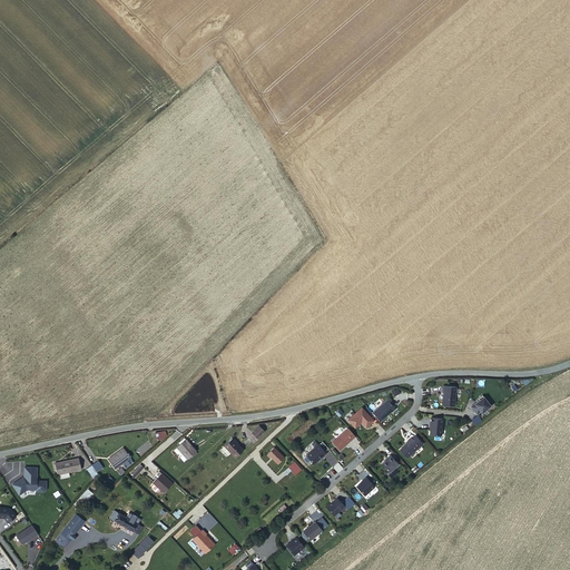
[(453,387),(440,386),(440,391),(441,391),(441,393),(440,405),(451,406),(453,387)]
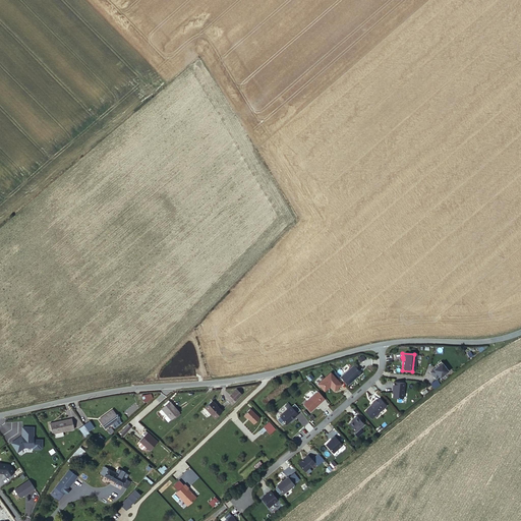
[(437,366),(428,372),(435,380),(438,377),(439,378),(447,371),(439,361),(436,364),(437,366)]
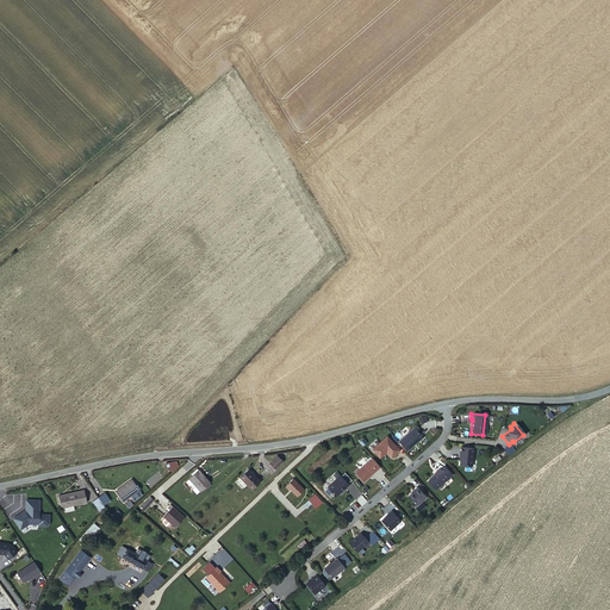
[(421,439),(411,429),(398,441),(406,450),(417,441),(417,442),(421,439)]
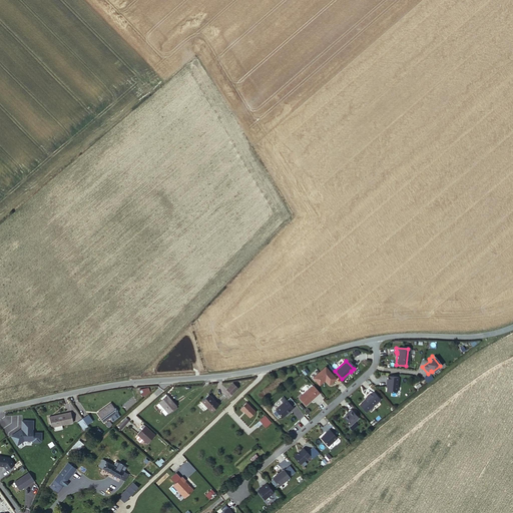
[(322,381),(323,380),(324,381),(328,385),(335,379),(324,367),(311,379),(318,386),(323,381),(322,381)]
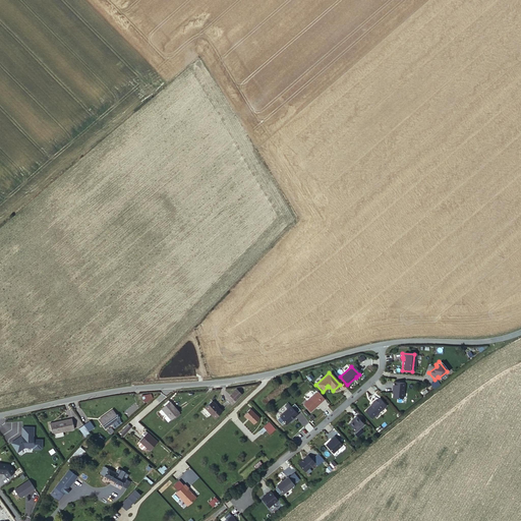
[(433,389),(440,384),(436,380),(430,385),(433,389)]
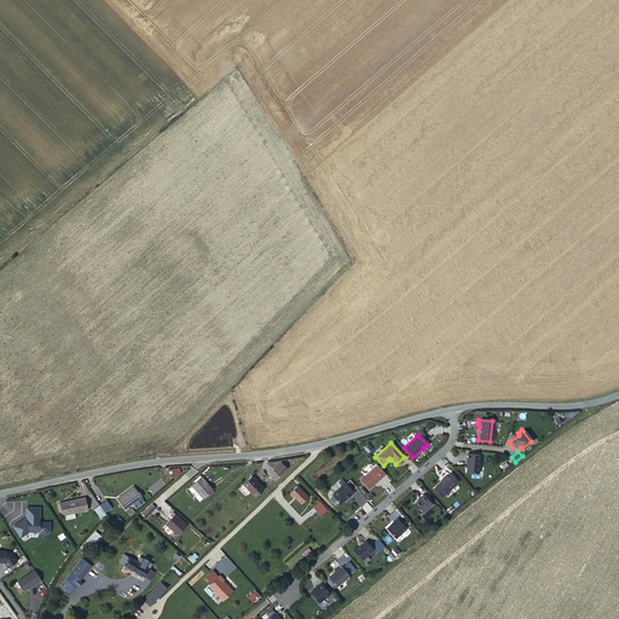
[(464,463),(464,464),(464,467),(464,473),(475,474),(478,456),(464,455),(464,463)]
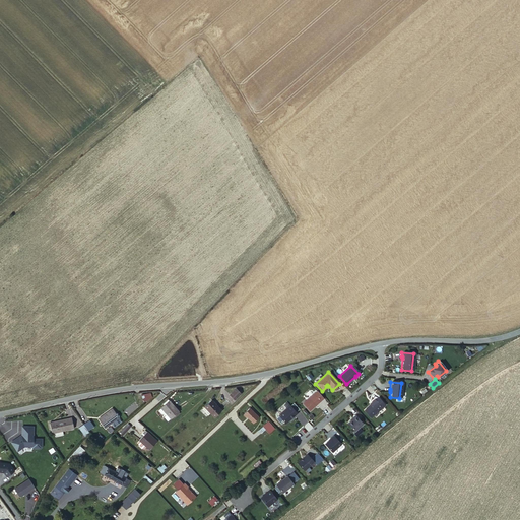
[(235,388),(229,394),(234,399),(240,393),(235,388)]
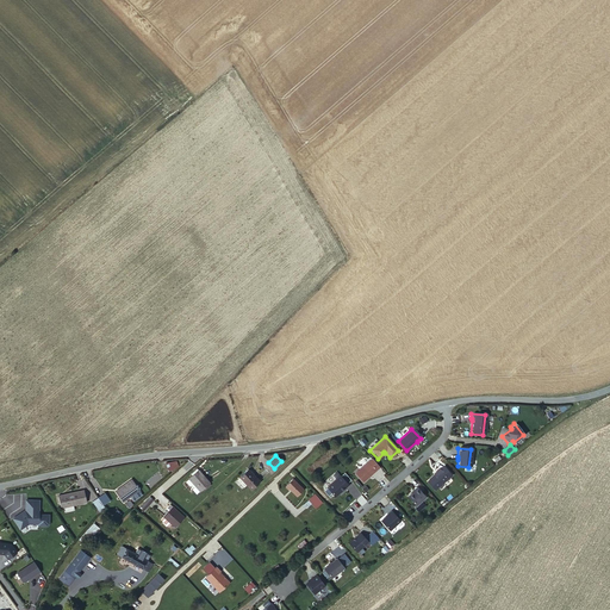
[(377,467),(369,459),(354,474),(361,483),(374,471),(374,470),(377,467)]
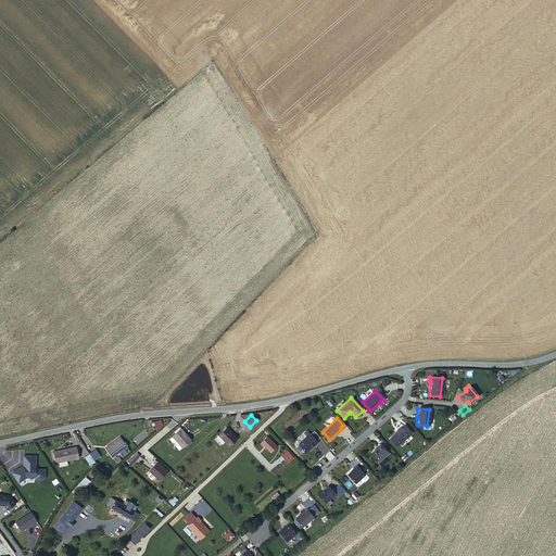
[(223,440),(227,444),(236,437),(226,426),(218,433),(223,440)]
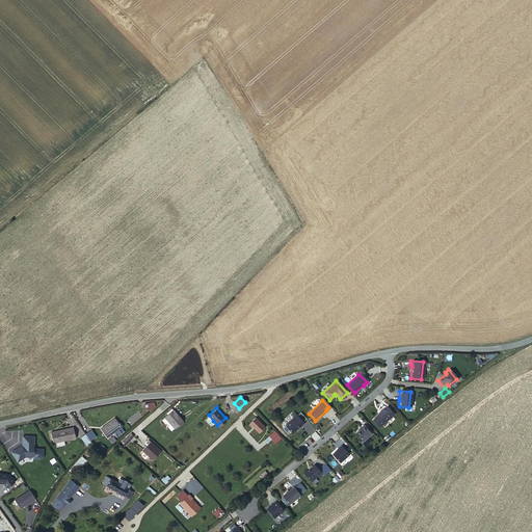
[(378,413),(378,414),(371,421),(377,428),(392,415),(386,407),(382,410),(381,409),(378,413)]
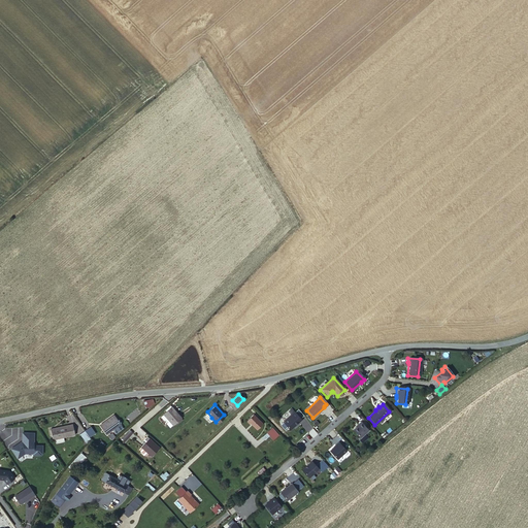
[(170,410),(162,416),(164,420),(167,420),(168,421),(169,420),(170,420),(173,425),(173,426),(184,419),(175,406),(170,410)]
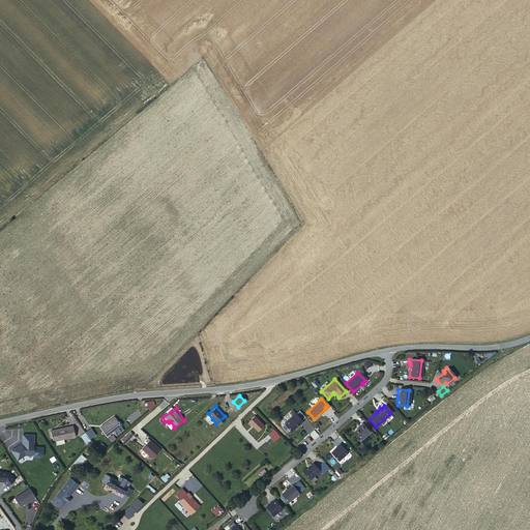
[(302,420),(305,417),(299,411),(296,414),(302,420)]
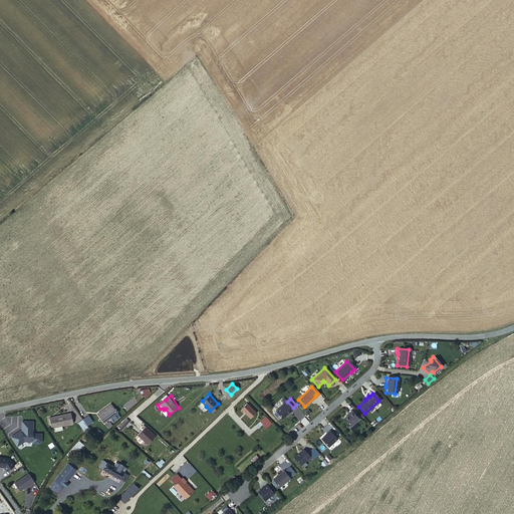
[(110,412),(113,410),(109,404),(93,415),(100,423),(101,422),(99,419),(105,416),(103,412),(108,409),(110,412)]
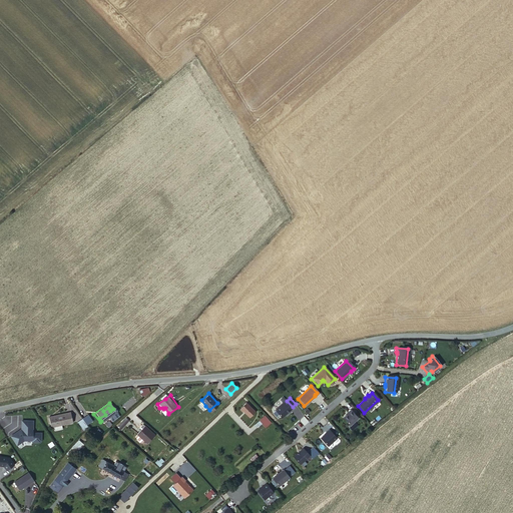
[(253,413),(245,404),(240,409),(248,418),(253,413)]
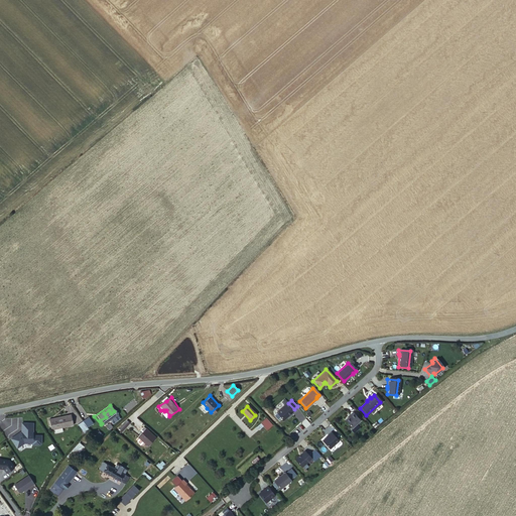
[(290,408),(279,418),(285,425),(296,415),(290,408)]
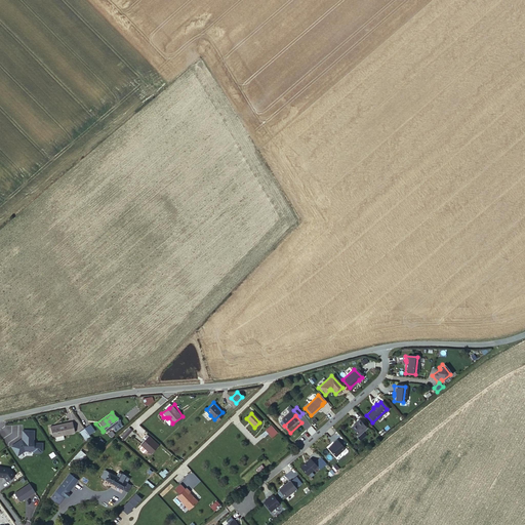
[(119,422),(116,418),(113,420),(108,425),(102,428),(104,431),(103,432),(104,434),(119,422)]
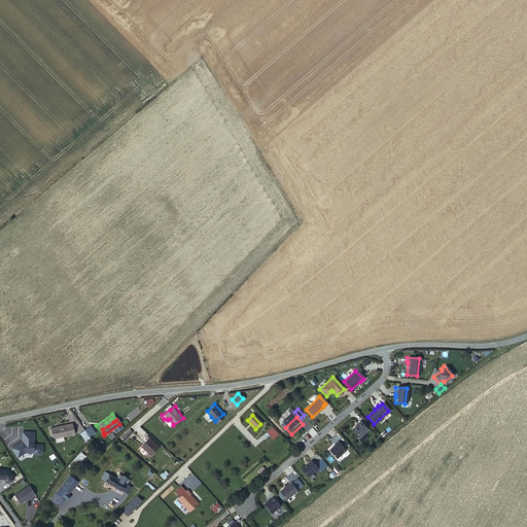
[(358,421),(355,424),(356,426),(355,427),(351,430),(358,437),(366,430),(358,421)]
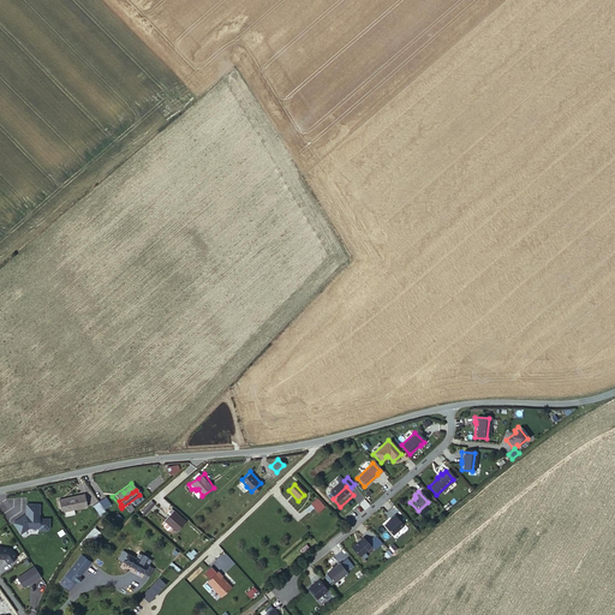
[(60,512),(64,512),(73,509),(87,506),(82,494),(57,501),(60,512)]
